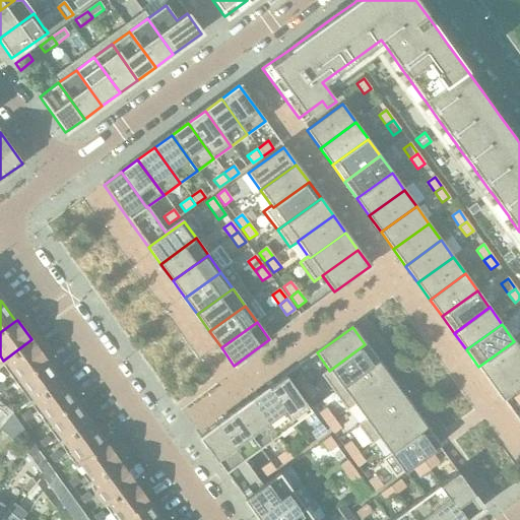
[(47,361),(31,339),(3,361),(18,381),(46,362),(47,361)]
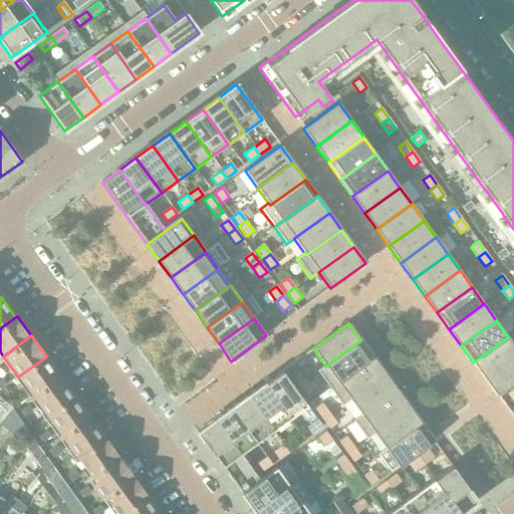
[(513,357),(513,345),(508,337),(473,362),(485,378),(513,357)]
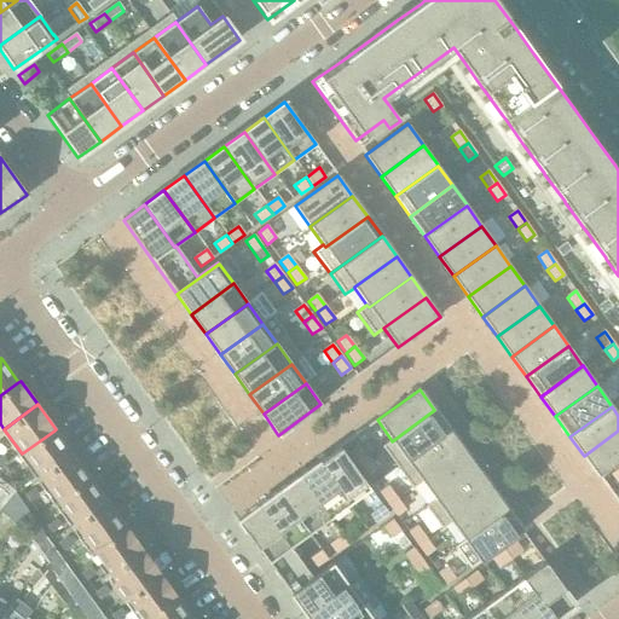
[(449,431),(434,410),(392,441),(391,439),(381,446),(397,468),(449,431)]
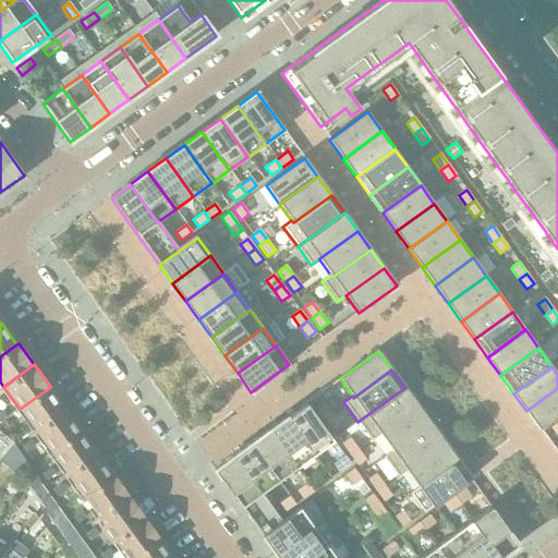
[(35,431),(63,410),(49,388),(20,409),(35,431)]
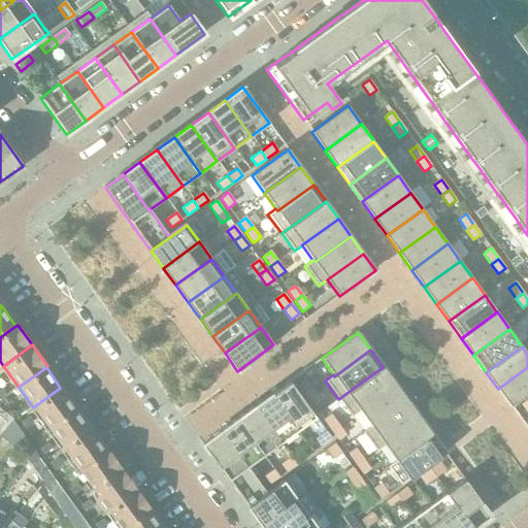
[(395,384),(383,367),(338,399),(352,418),(360,411),(359,410),(395,384)]
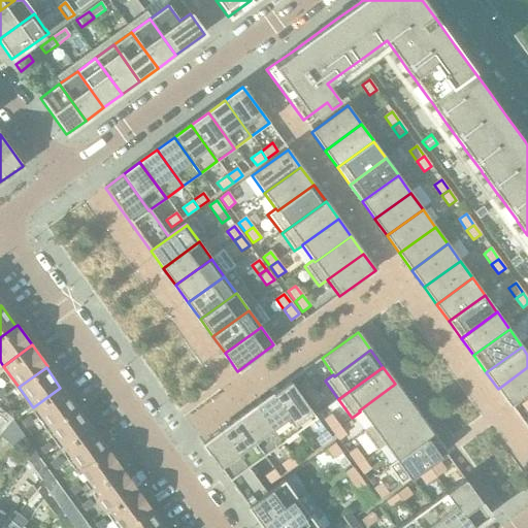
[(527,393),(527,367),(498,389),(510,406),(527,393)]
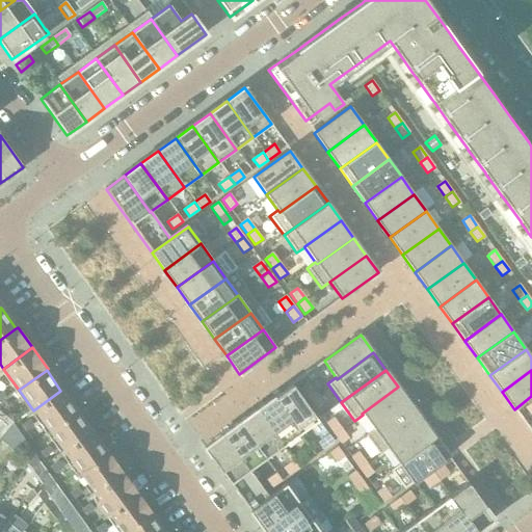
[(318,421),(292,384),(273,398),(300,434),(318,421)]
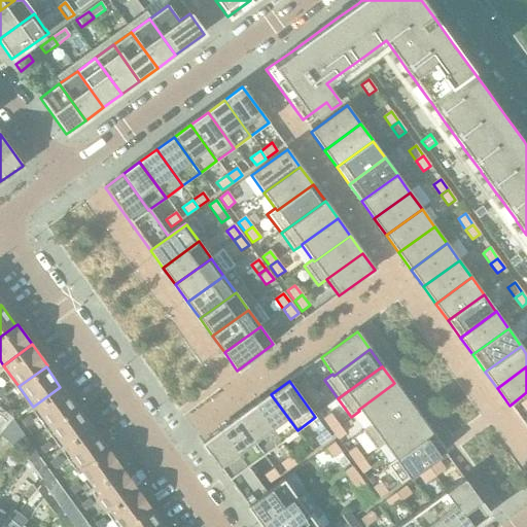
[(306,381),(299,386),(306,396),(313,391),(306,381)]
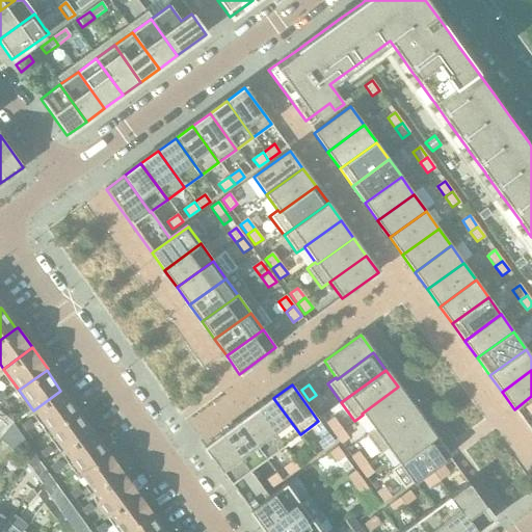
[(410,404),(398,387),(362,414),(363,415),(373,429),(374,430),(410,404)]
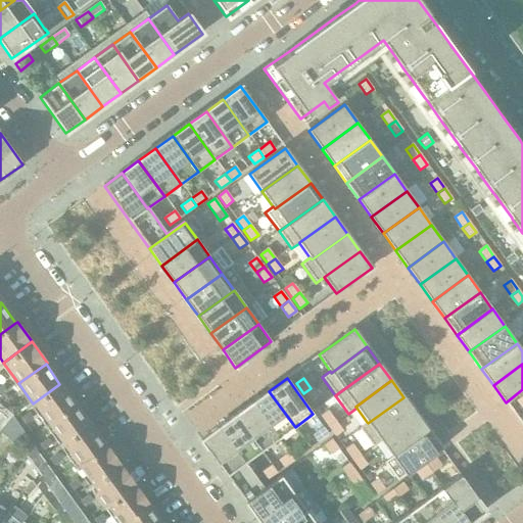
[(75,403),(59,384),(33,403),(47,423),(75,403)]
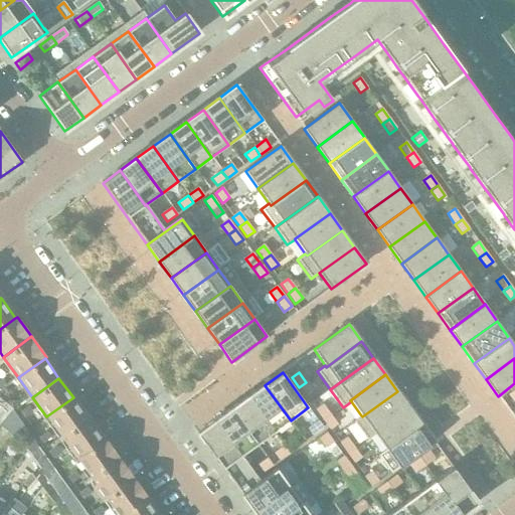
[(306,382),(299,387),(306,396),(313,391),(306,382)]
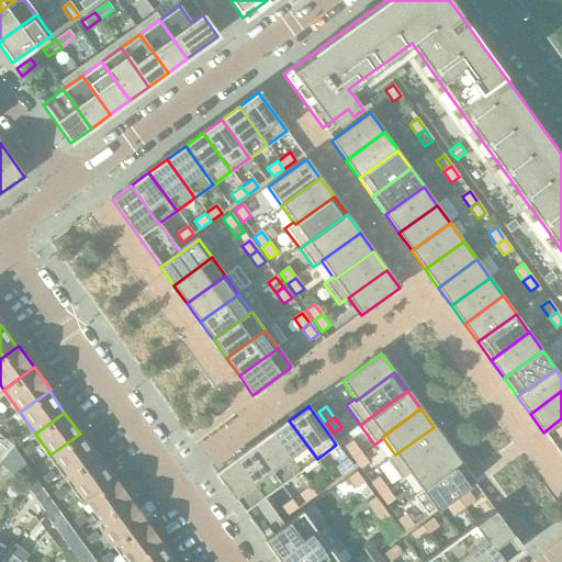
[(317,459),(289,420),(271,434),(299,472),(317,459)]
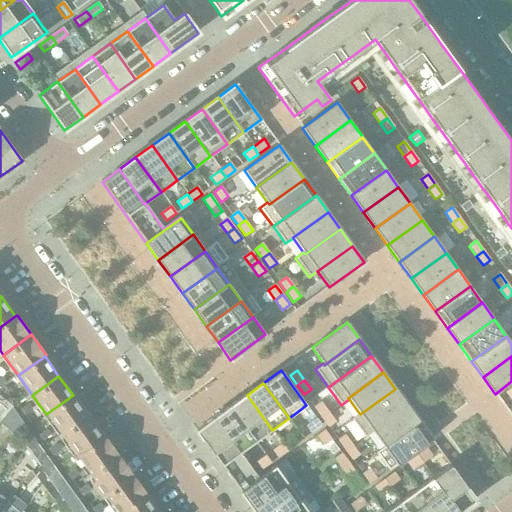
[(407,405),(395,389),(360,414),(359,413),(351,419),(365,438),(373,432),(372,431),(407,405)]
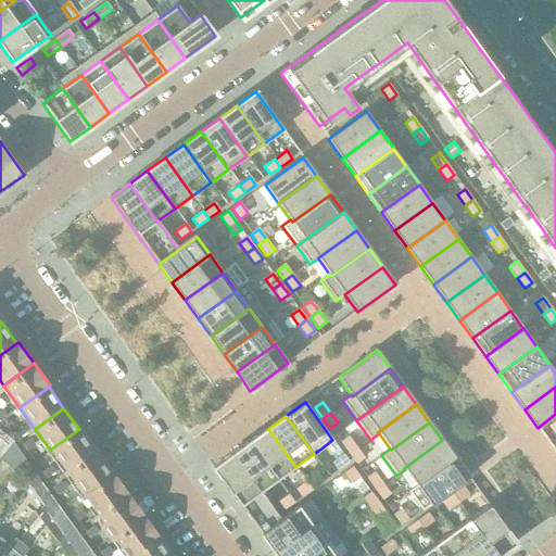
[(14,441),(0,428),(0,453),(2,456),(5,452),(12,442),(14,441)]
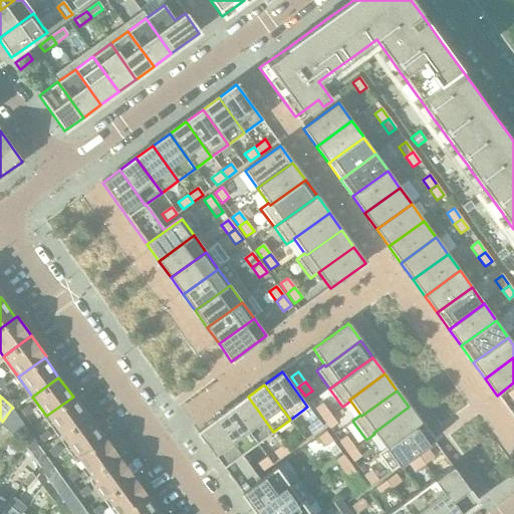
[(87,417),(73,397),(46,416),(61,436),(87,417)]
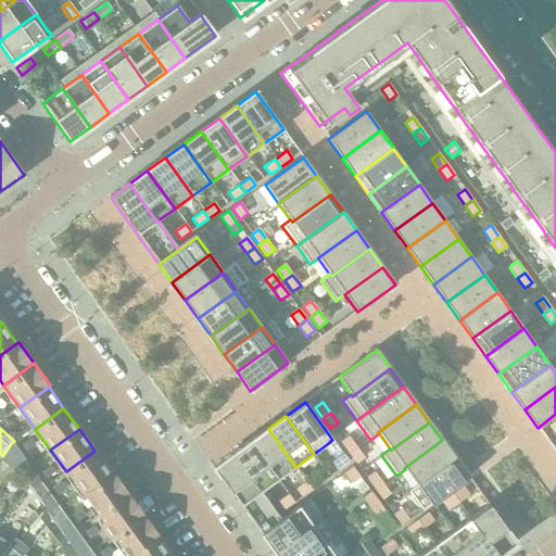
[(295,467),(268,429),(250,442),(278,480),(295,467)]
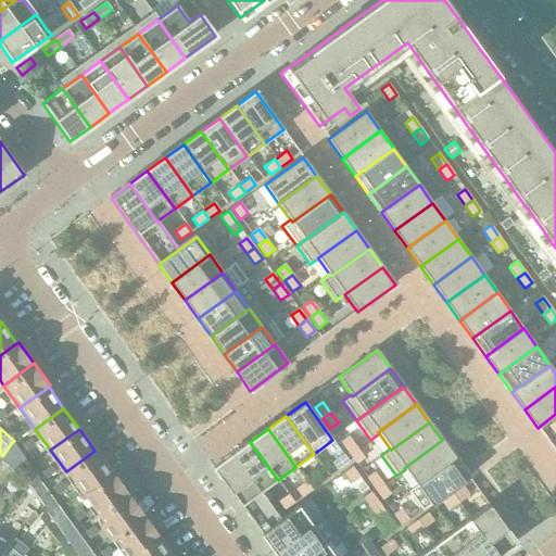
[(349,438),(341,443),(349,454),(356,449),(349,438)]
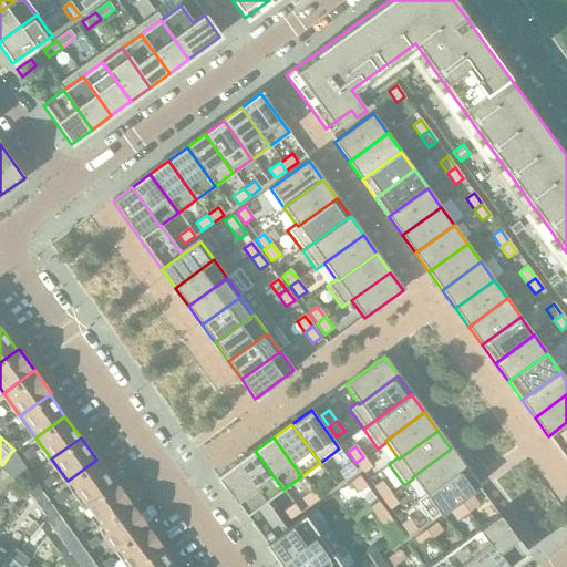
[(28,461),(35,454),(31,447),(23,454),(28,461)]
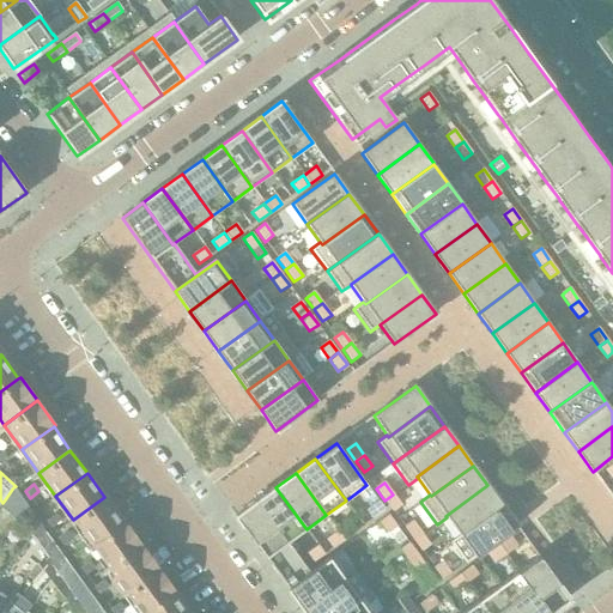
[(502,505),(487,485),(445,516),(447,517),(460,535),(502,505)]
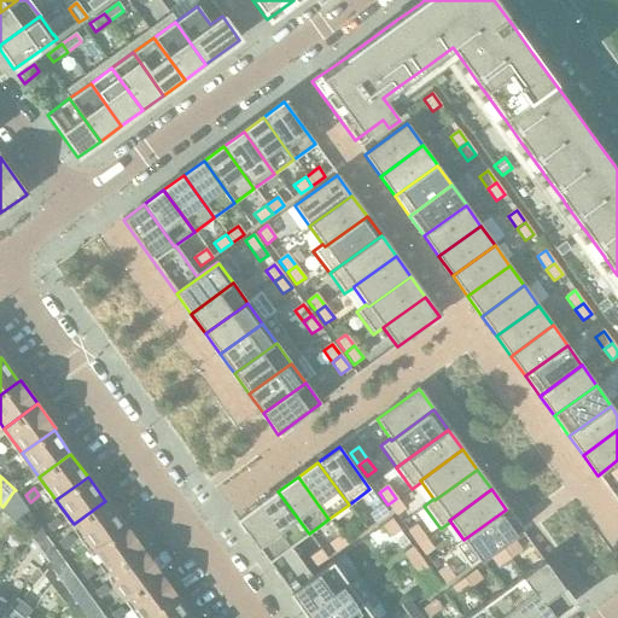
[(41,530),(28,513),(29,513),(13,491),(6,502),(23,518),(19,524),(31,542),(41,530)]
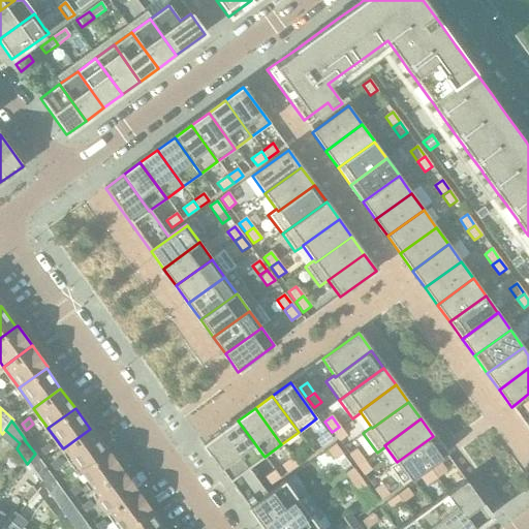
[(265,457),(238,421),(221,433),(247,469),(248,468),(265,457)]
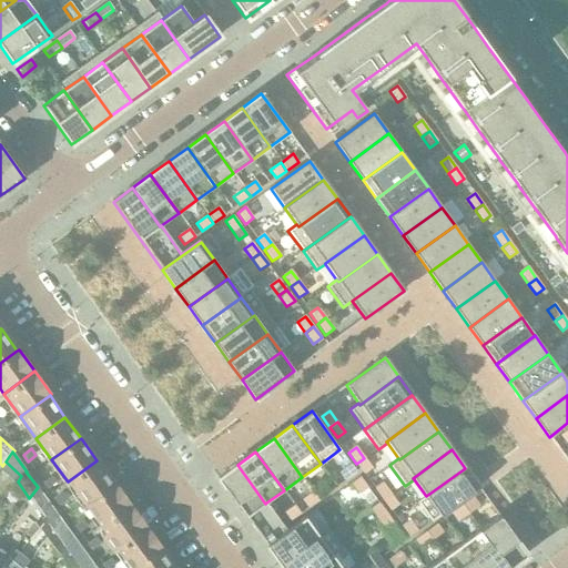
[(364,458),(356,464),(364,474),(372,468),(364,458)]
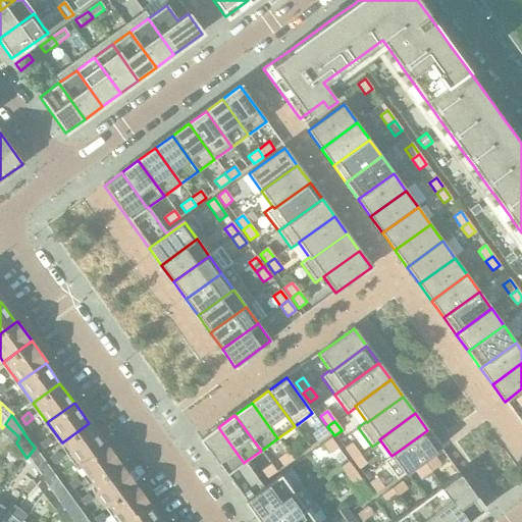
[(104,444),(89,423),(62,442),(77,463),(104,444)]
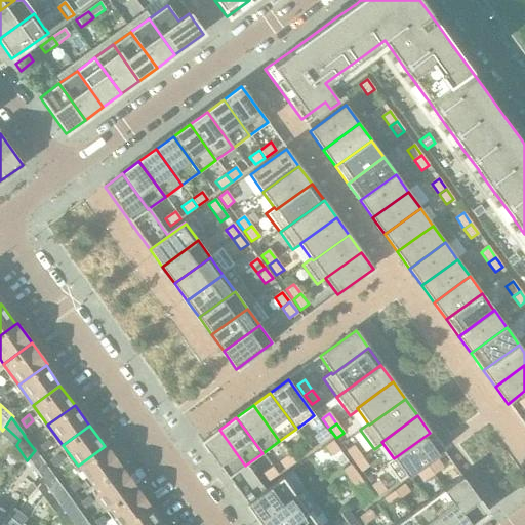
[(266,491),(246,465),(245,466),(219,430),(202,443),(247,506),(283,480),(282,479),(266,491)]
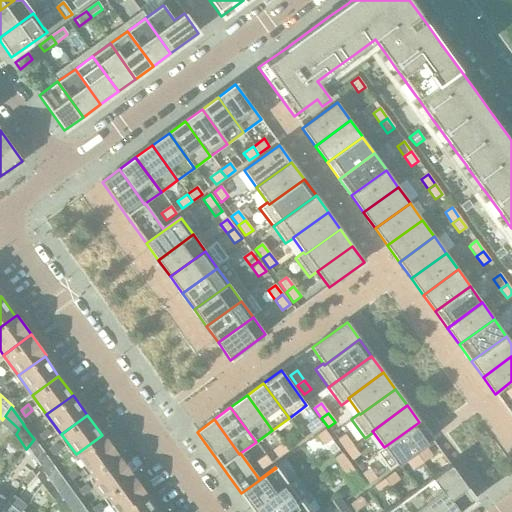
[(321,426),(316,419),(306,427),(311,434),(321,426)]
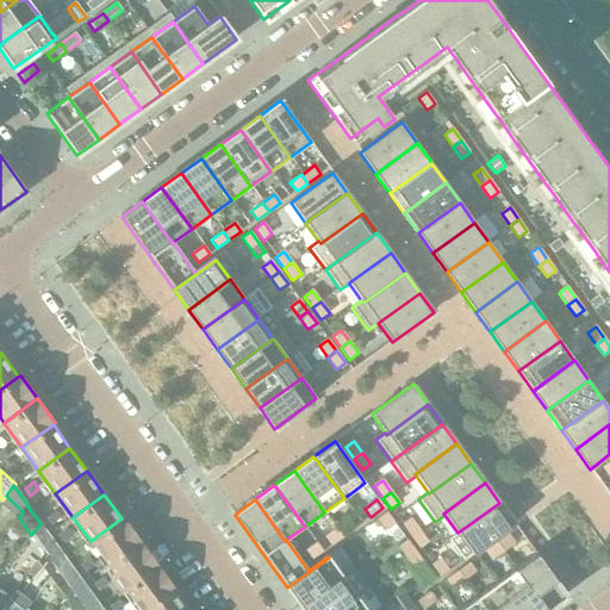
[(515,524),(499,503),(458,533),(473,554),(515,524)]
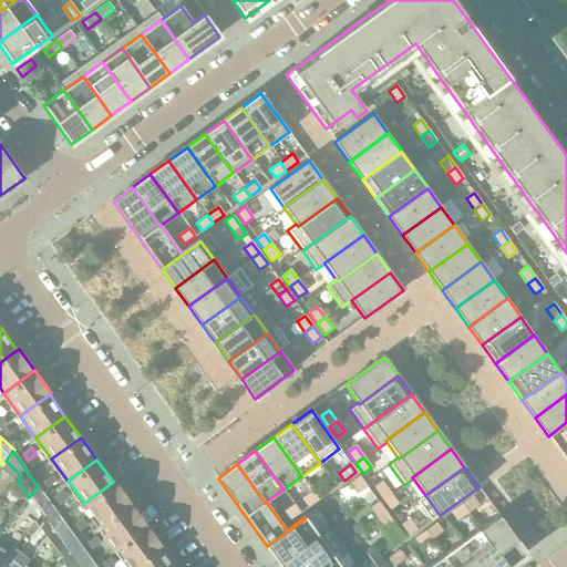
[(48,488),(55,482),(51,476),(43,483),(48,488)]
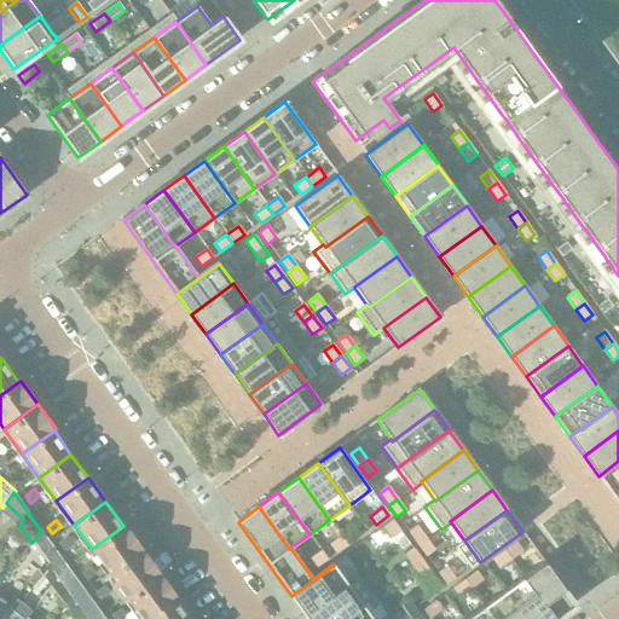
[(392,520),(382,527),(392,539),(400,532),(392,520)]
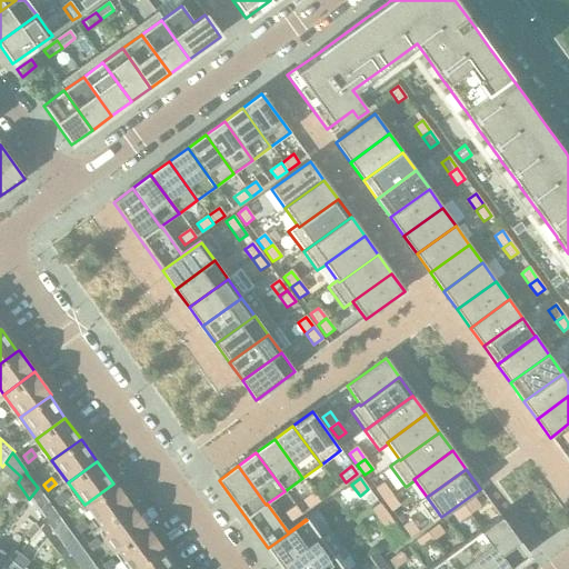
[(100,527),(130,505),(115,482),(113,483),(85,505),(100,527)]
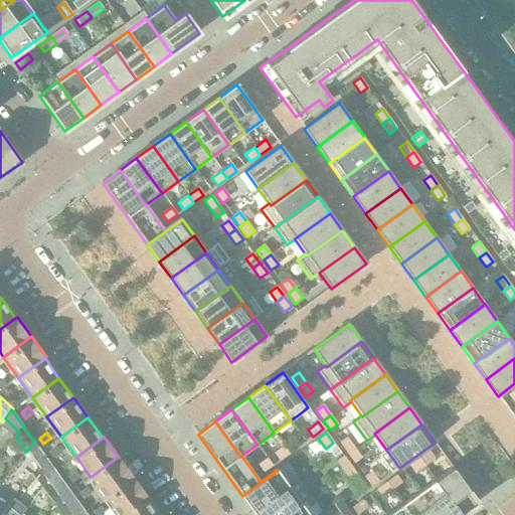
[(354,448),(347,438),(339,443),(347,454),(354,448)]
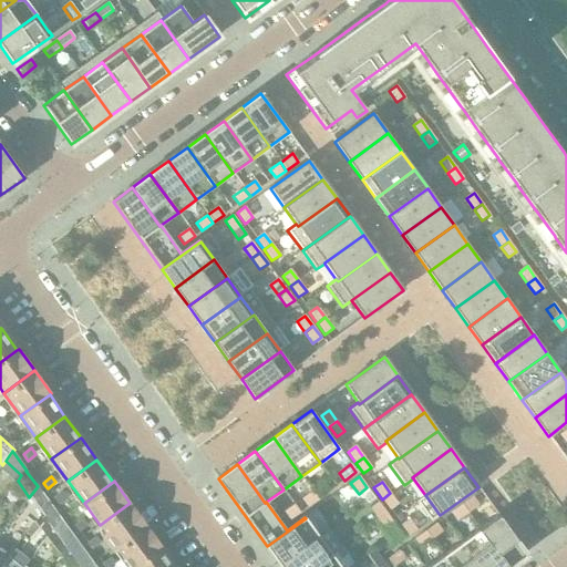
[(330,492),(323,483),(312,492),(319,500),(330,492)]
